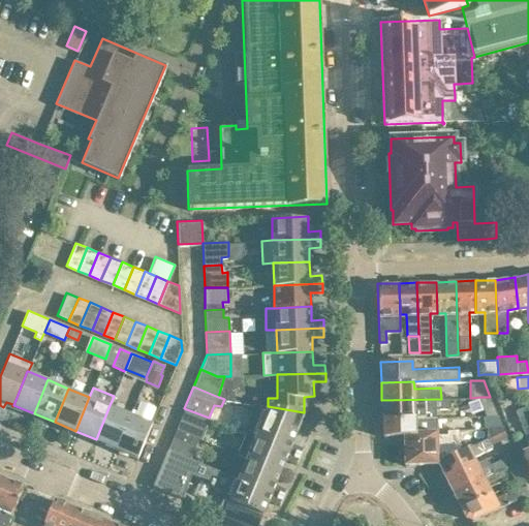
[(480,397),(486,414),(497,414),(490,397),(480,397)]
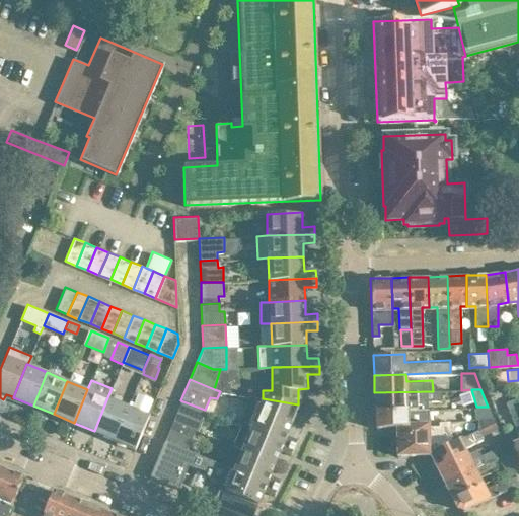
[(433,391),(374,392),(375,411),(408,410),(428,409),(428,401),(441,400),(440,391),(433,391)]
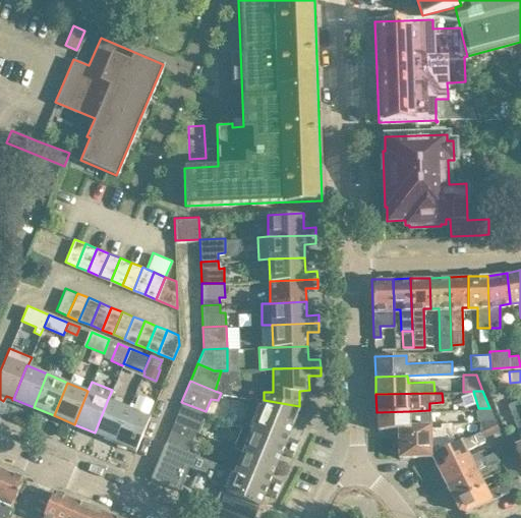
[(287,436),(299,406),(264,400),(248,398),(238,424),(241,426),(295,448),(298,440),(287,436)]
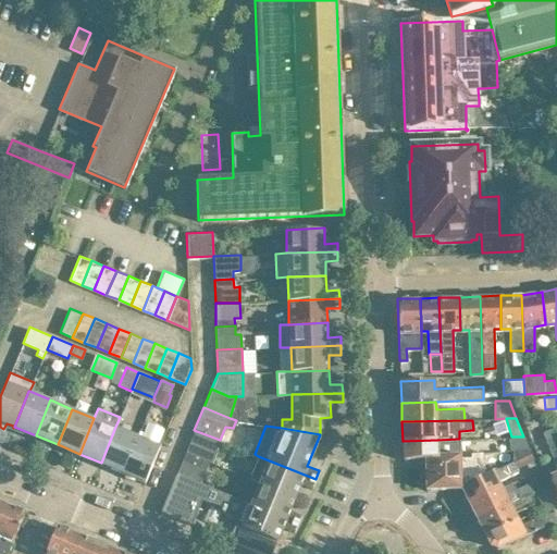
[(137,436),(115,427),(101,463),(123,471),(137,436)]
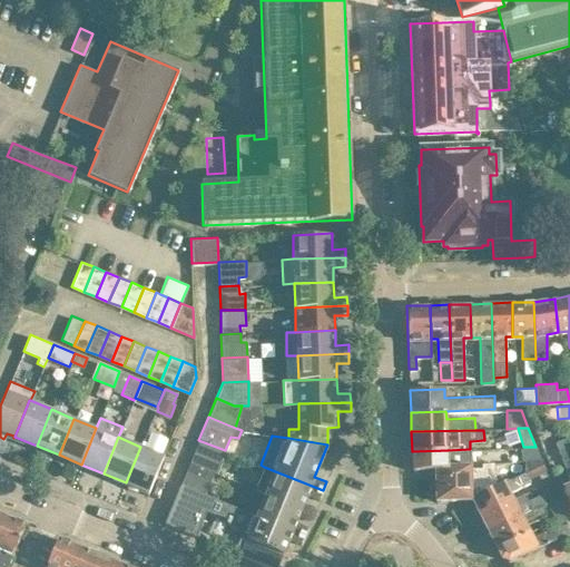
[(569,449),(566,437),(556,441),(569,480),(569,482),(562,486),(562,487),(569,506),(569,449)]
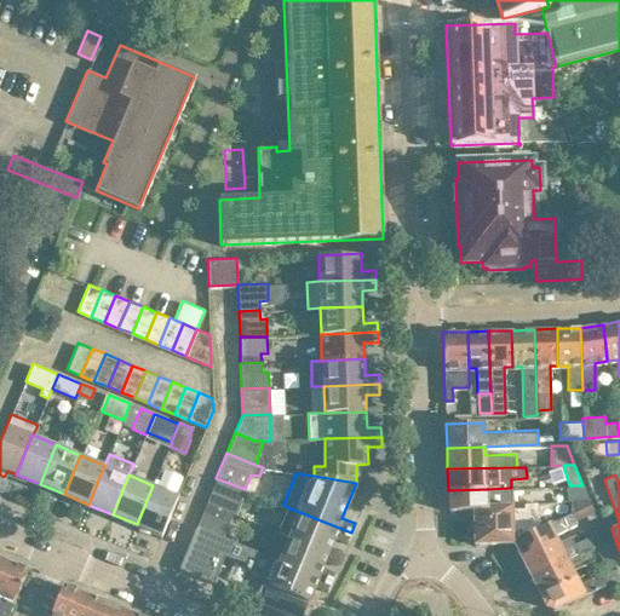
[(216,478),(206,501),(224,508),(233,512),(236,513),(245,489),(216,478)]
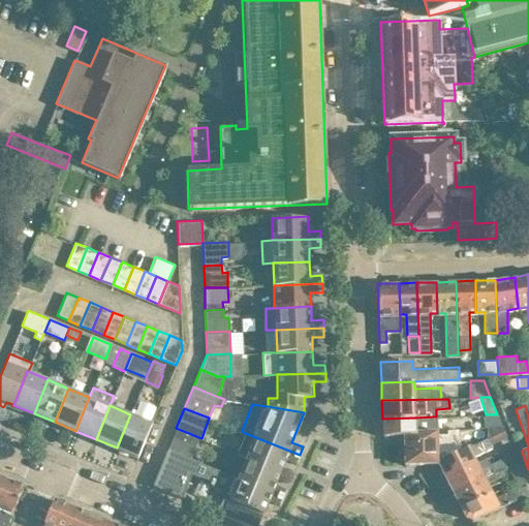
[(152,423),(130,414),(117,447),(128,453),(128,454),(137,458),(152,423)]
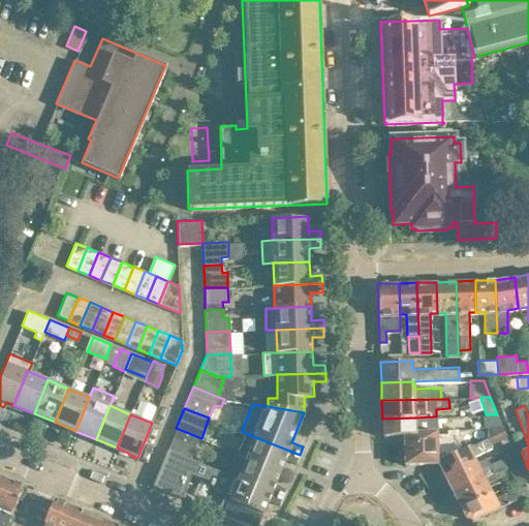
[(486,414),(484,414),(485,426),(487,426),(502,425),(498,414),(497,415),(497,414),(486,414)]
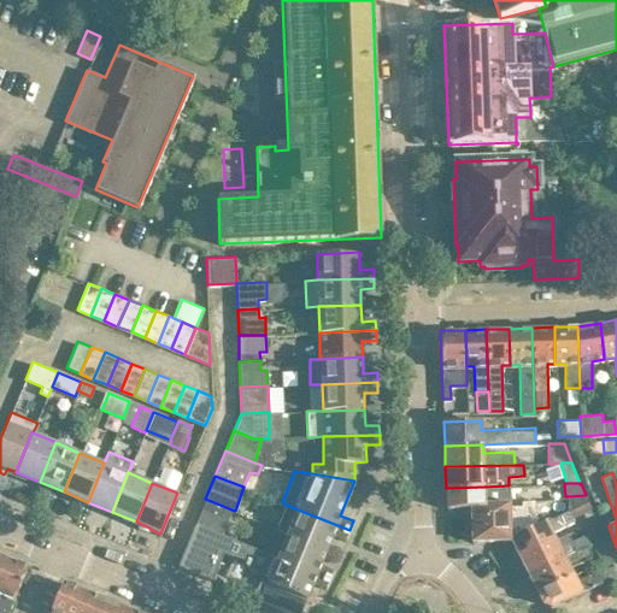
[(485,487),(446,488),(446,507),(470,507),(471,523),(493,522),(492,504),(510,502),(510,495),(509,485),(485,487)]
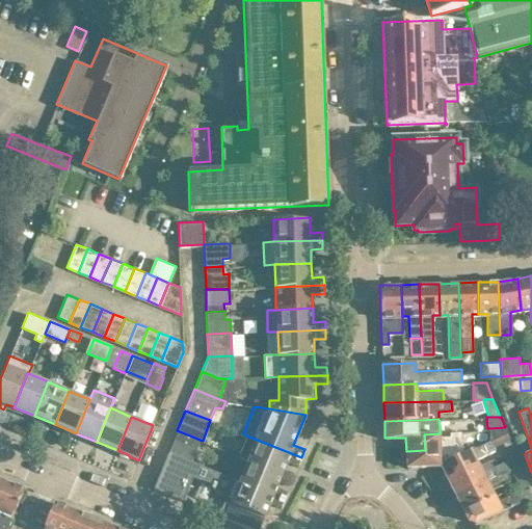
[(489,428),(489,440),(507,432),(505,427),(489,428)]
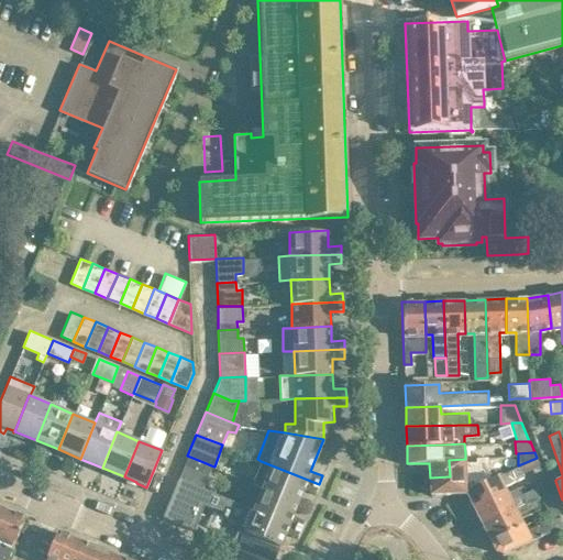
[(187,456),(178,479),(201,487),(208,473),(201,470),(203,462),(187,456)]
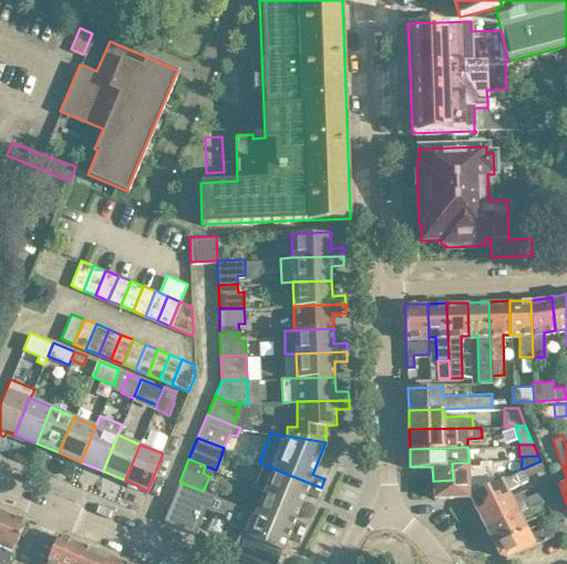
[(453,480),(433,481),(433,498),(470,496),(481,490),(493,483),(491,460),(480,461),(480,465),(468,465),(468,462),(452,463),(453,480)]
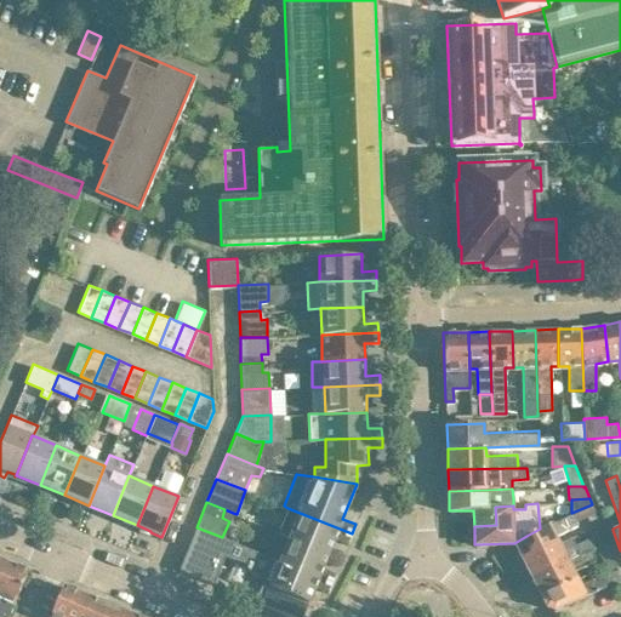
[(288,508),(278,532),(290,536),(329,553),(335,537),(348,543),(352,533),(288,508)]
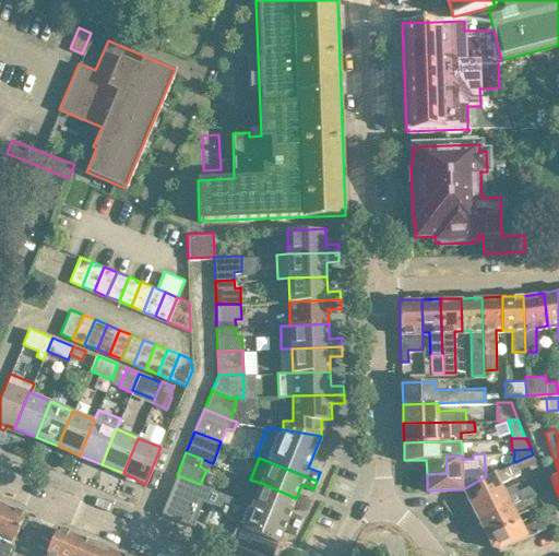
[(474,483),(463,489),(471,505),(502,489),(499,482),(520,472),(514,463),(486,476),(474,483)]
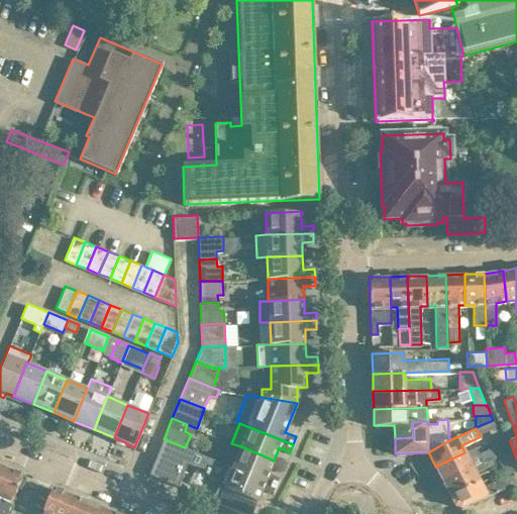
[(212,500),(246,513),(249,513),(255,501),(256,501),(262,488),(273,492),(273,493),(276,485),(232,467),(227,465),(193,450),(186,447),(164,439),(149,473),(149,474),(178,486),(188,463),(207,471),(205,475),(220,481),(212,500)]
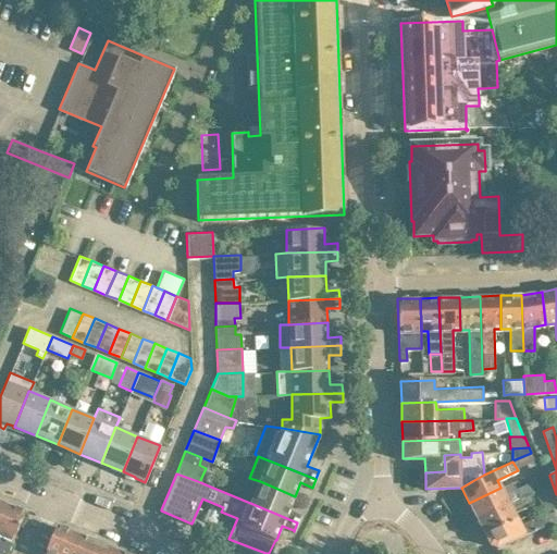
[(260,481),(250,503),(297,522),(300,514),(289,509),(295,496),(260,481)]
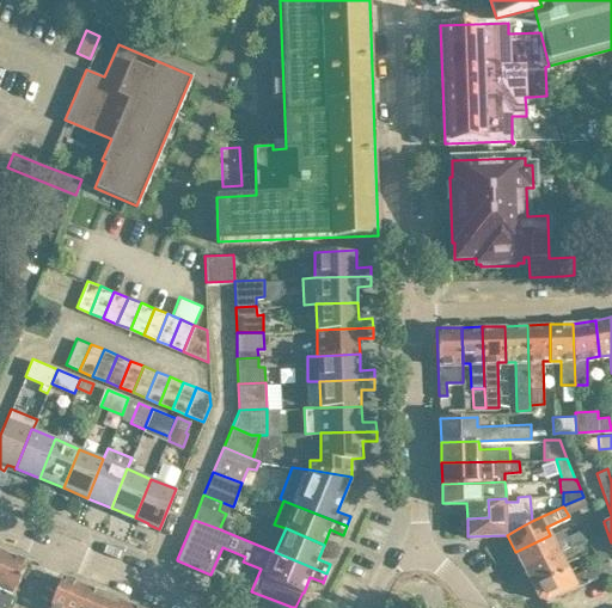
[(551,535),(515,553),(524,570),(575,544),(581,541),(586,539),(581,528),(567,535),(563,528),(551,535)]
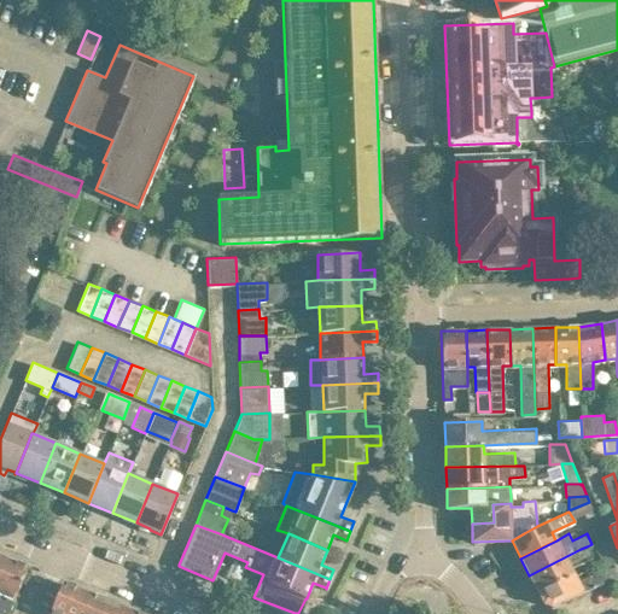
[(605,538),(593,543),(600,561),(611,555),(605,538)]
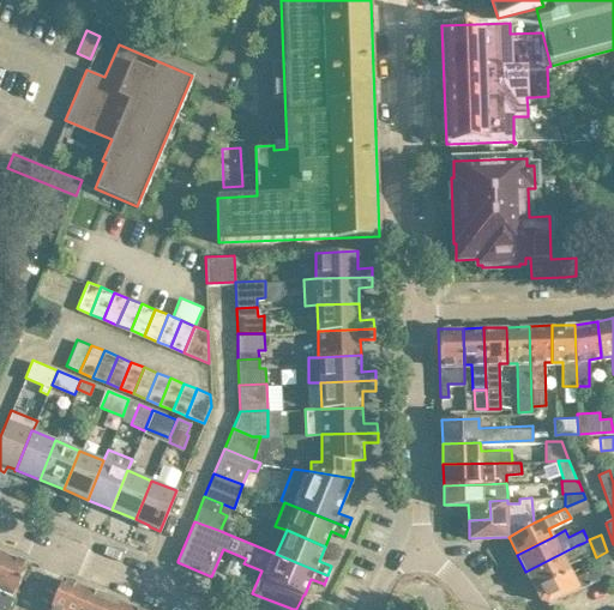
[(577,545),(525,572),(527,574),(534,587),(570,571),(566,565),(588,554),(583,543),(577,545)]
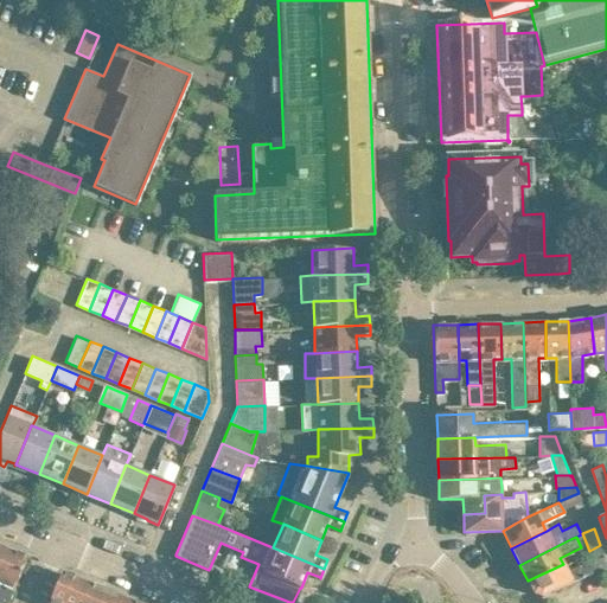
[(0,602),(7,602),(19,575),(27,556),(6,547),(0,559),(0,602)]
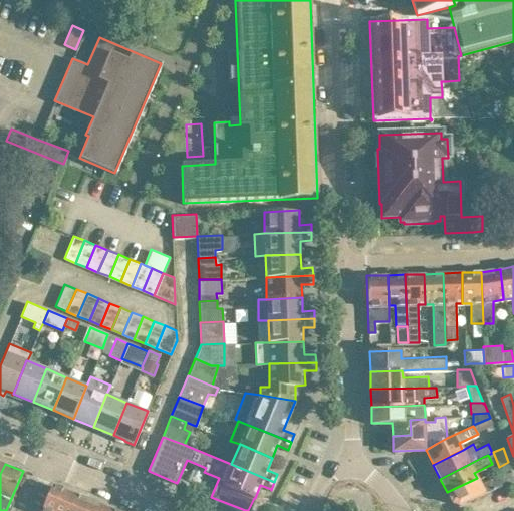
[(477,478),(447,492),(452,502),(458,504),(503,484),(499,476),(498,474),(480,483),(477,478)]
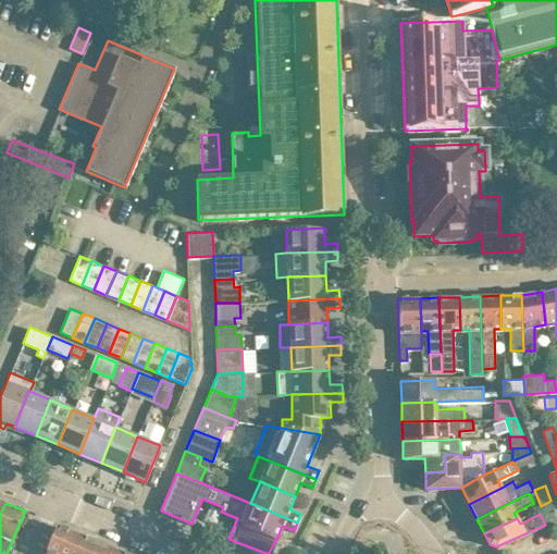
[(66,553),(76,532),(57,525),(44,553),(66,553)]
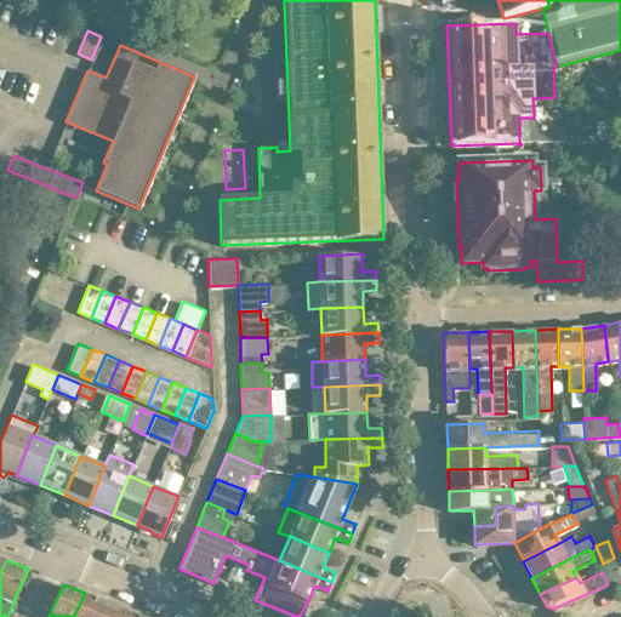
[(100,616),(106,601),(85,593),(74,616),(100,616)]
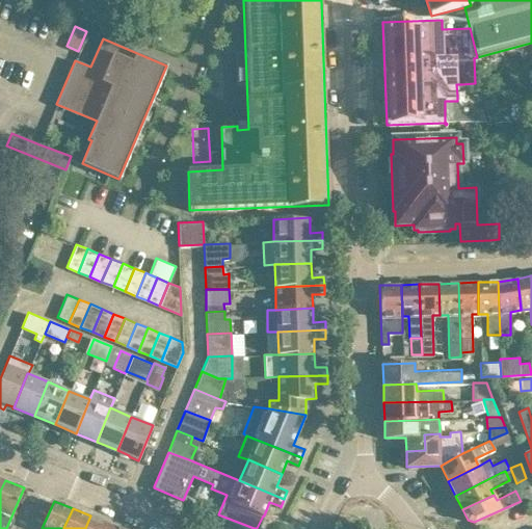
[(107,528),(109,524),(90,516),(85,528),(107,528)]
